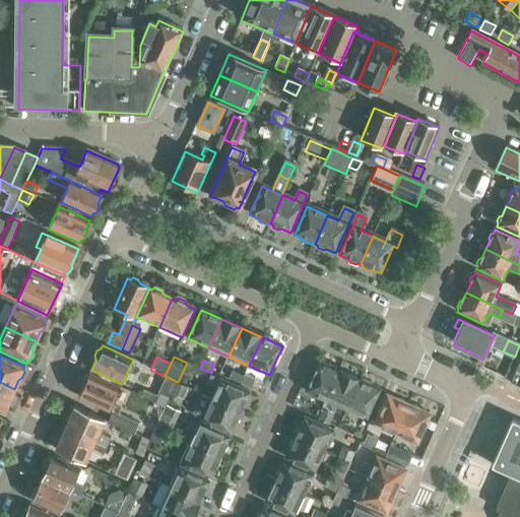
[(306,392),(326,401),(339,373),(319,364),(306,392)]
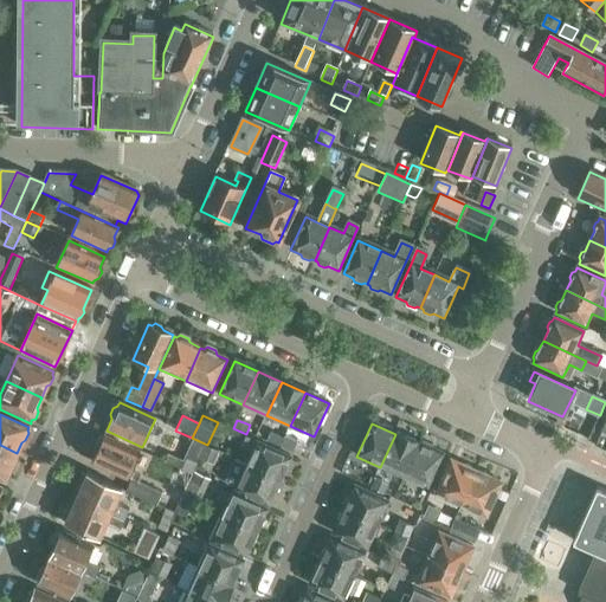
[(268,444),(279,448),(284,440),(271,434),(268,444)]
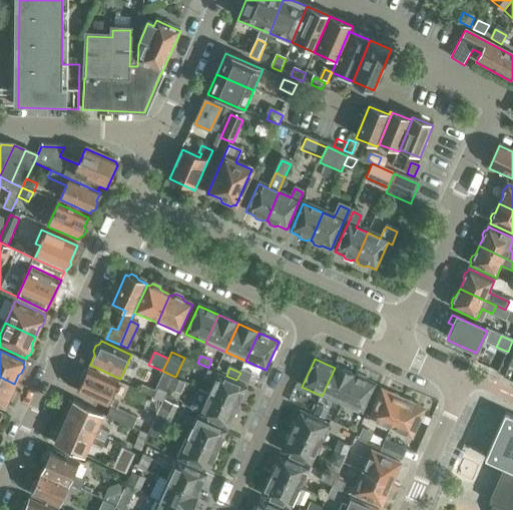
[(322,396),(342,405),(355,377),(335,368),(322,396)]
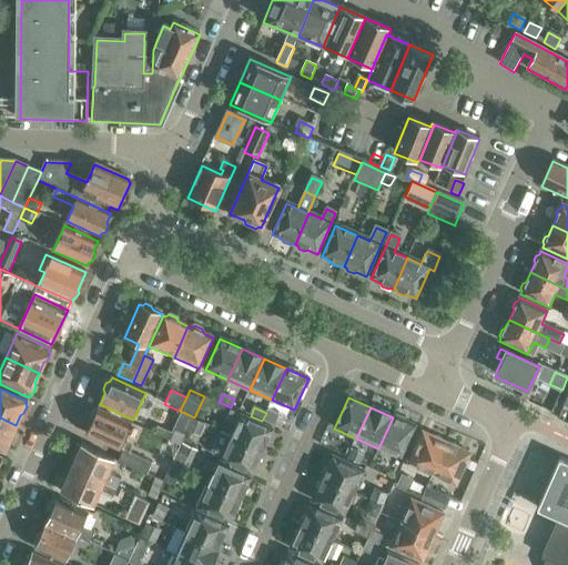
[(85,435),(120,451),(131,424),(98,409),(97,412),(92,413),(90,420),(91,424),(85,435)]
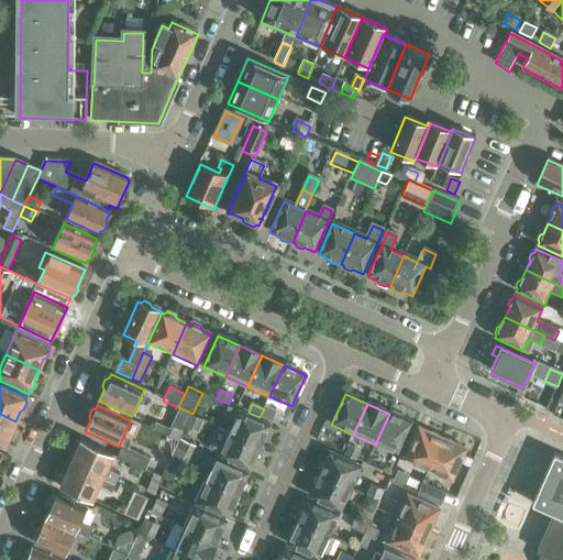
[(234,421),(229,434),(260,448),(261,446),(264,445),(266,439),(265,436),(269,426),(239,412),(239,413),(229,407),(224,417),(234,421)]
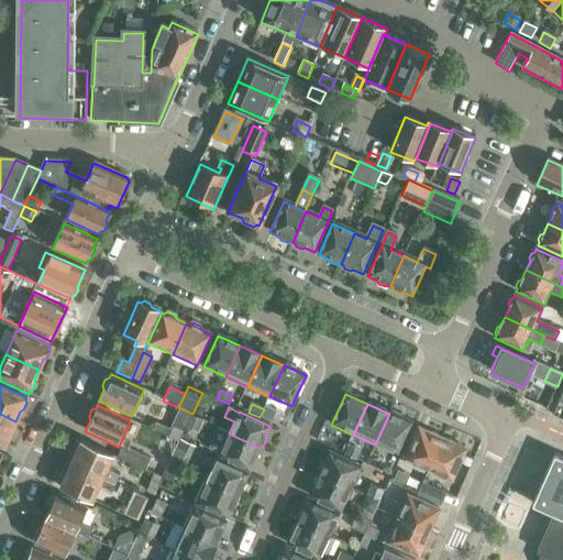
[(261,417),(273,423),(276,415),(264,409),(261,417)]
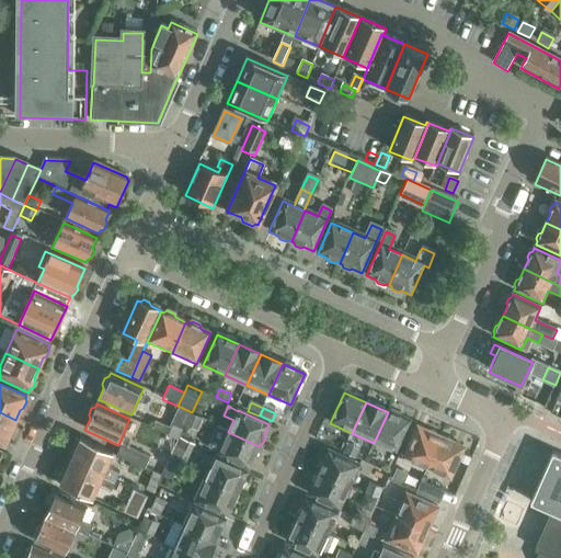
[(15,420),(0,412),(0,442),(4,444),(6,442),(9,441),(12,434),(11,430),(15,420)]
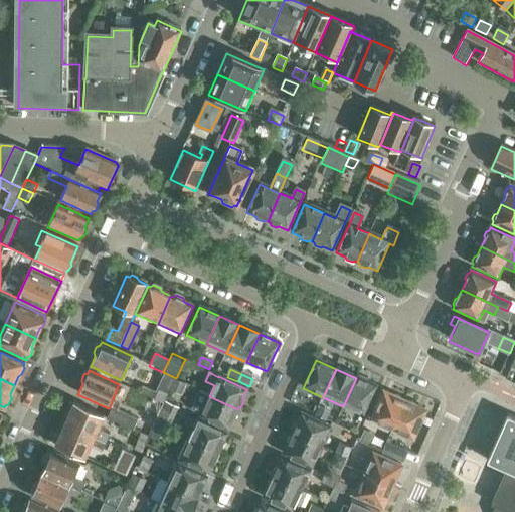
[(356,378),(343,406),(363,415),(376,387),(356,378)]
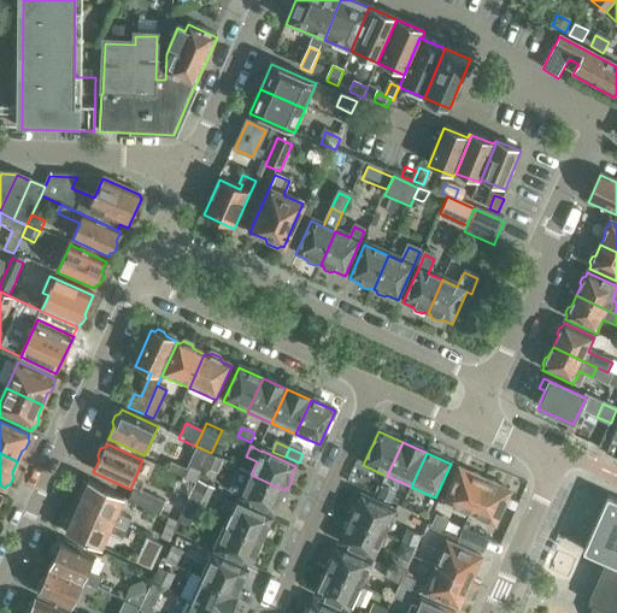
[(211,457),(204,470),(218,476),(224,463),(211,457)]
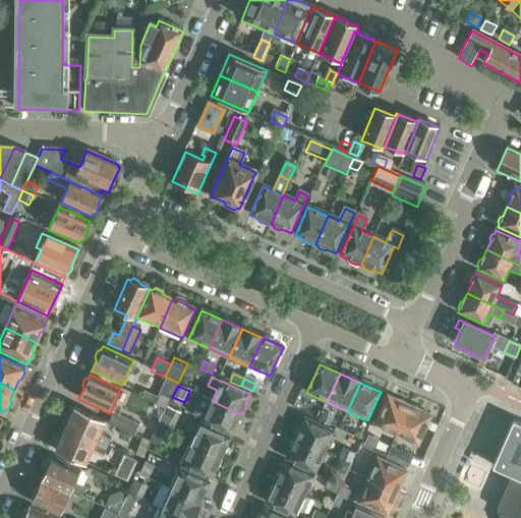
[(160,396),(156,405),(165,409),(170,400),(160,396)]
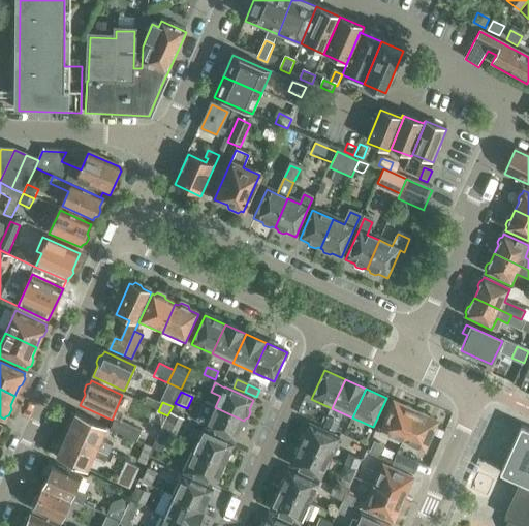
[(244,421),(215,407),(206,403),(197,423),(206,428),(235,441),(239,433),(242,431),(244,426),(243,424),(244,421)]
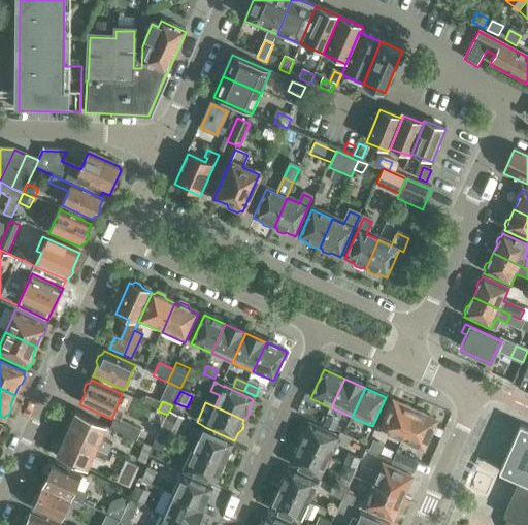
[(381,431),(402,441),(416,412),(393,402),(381,431)]
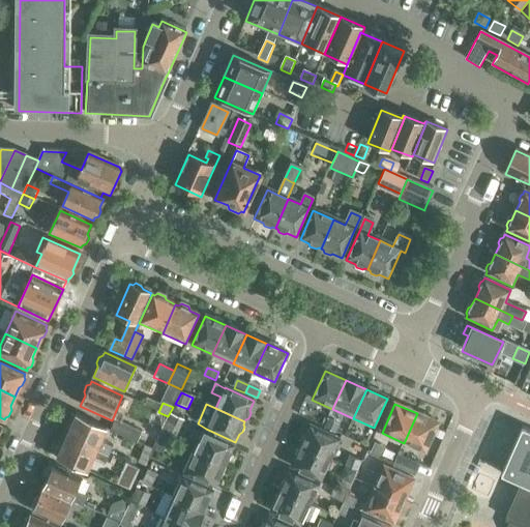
[(417,413),(404,443),(425,452),(433,437),(436,430),(439,423),(417,413)]
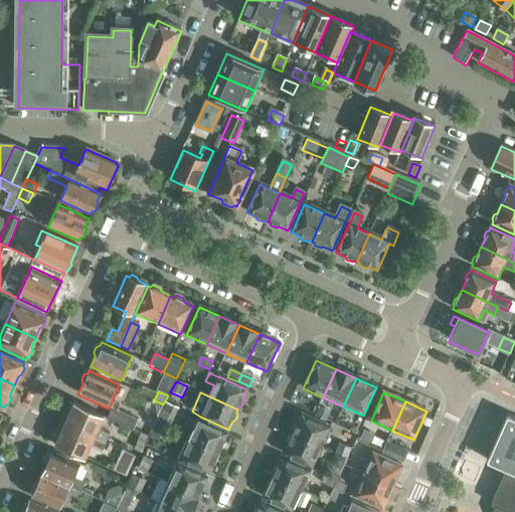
[(166,402),(155,424),(164,429),(168,431),(179,409),(166,402)]
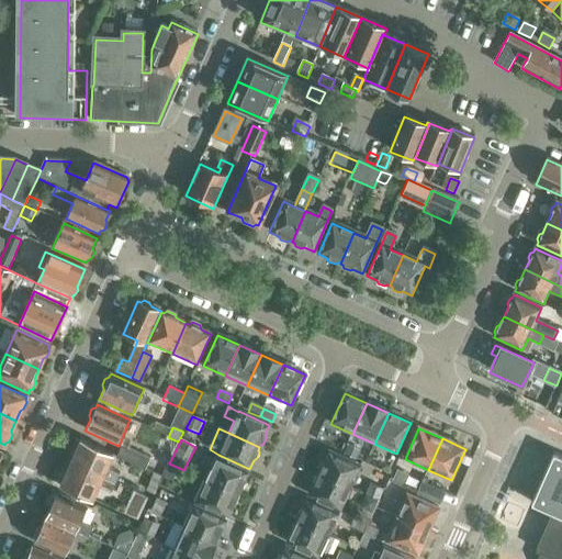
[(75,454),(70,464),(115,483),(119,476),(107,469),(113,455),(81,440),(80,443),(77,442),(71,453),(75,454)]
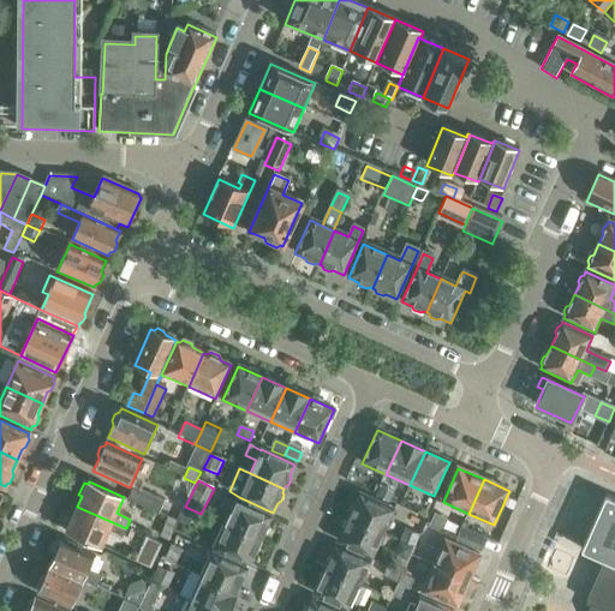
[(363,491),(376,497),(380,487),(368,481),(363,491)]
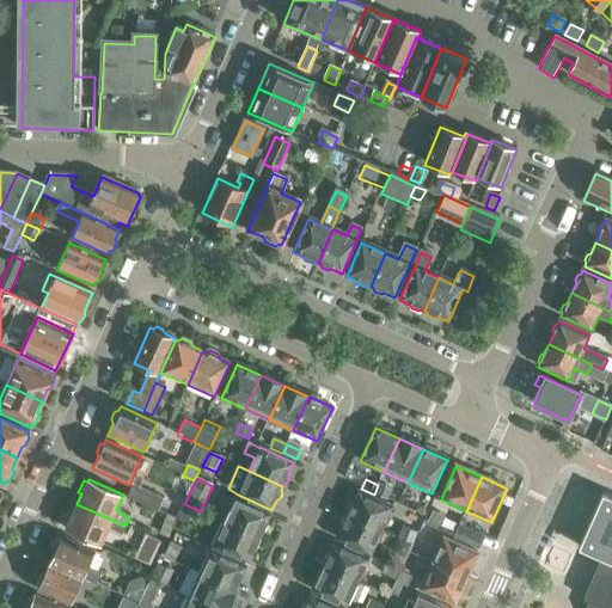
[(129,497),(139,501),(157,509),(163,497),(134,484),(129,497)]
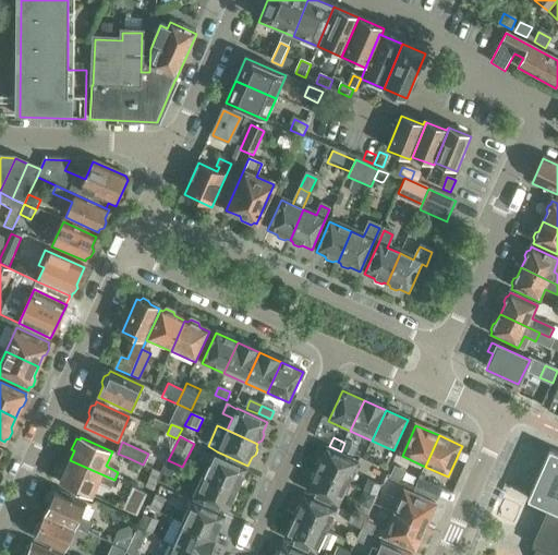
[(344,443),(341,451),(353,457),(358,448),(344,443)]
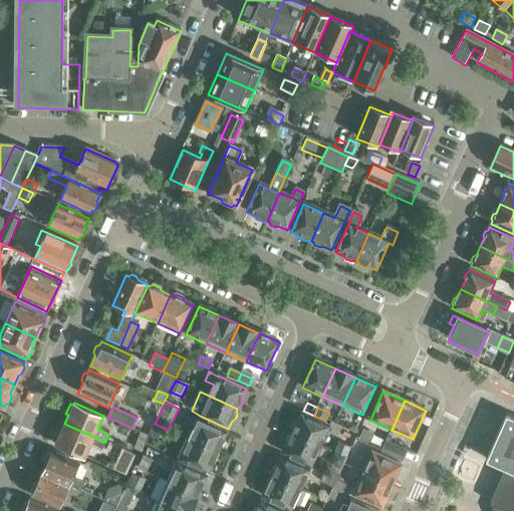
[(293,431),(292,434),(320,447),(329,427),(301,414),(297,423),(295,424),(292,429),(293,431)]
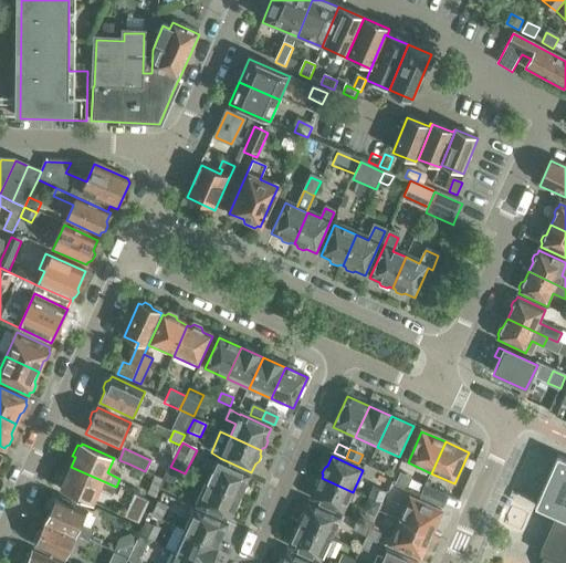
[(565,562),(565,460),(557,457),(535,508),(557,518),(541,555),(545,558),(543,562),(565,562)]
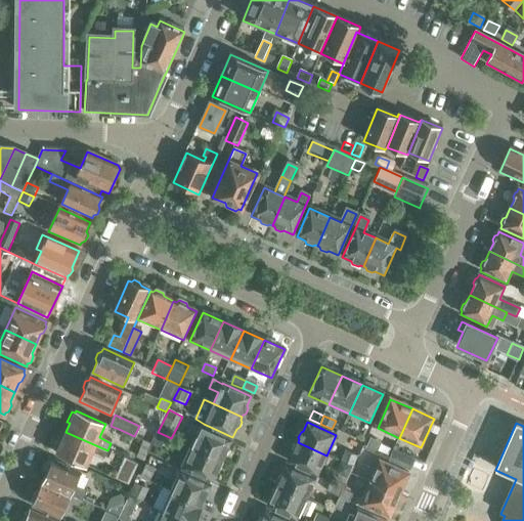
[(431,425),(428,432),(436,435),(439,428),(431,425)]
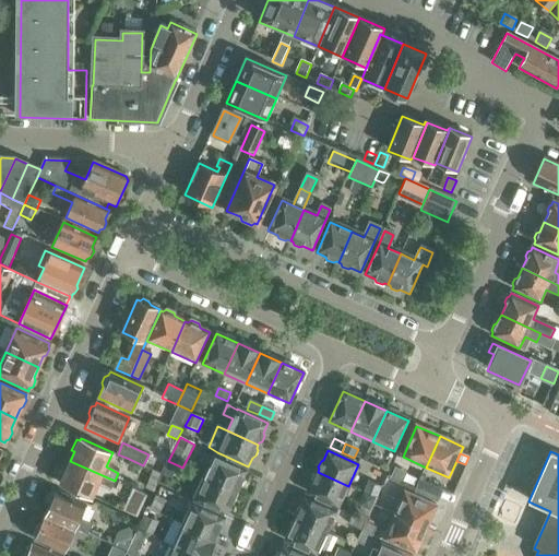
[(155,457),(149,469),(152,471),(159,475),(166,462),(155,457)]
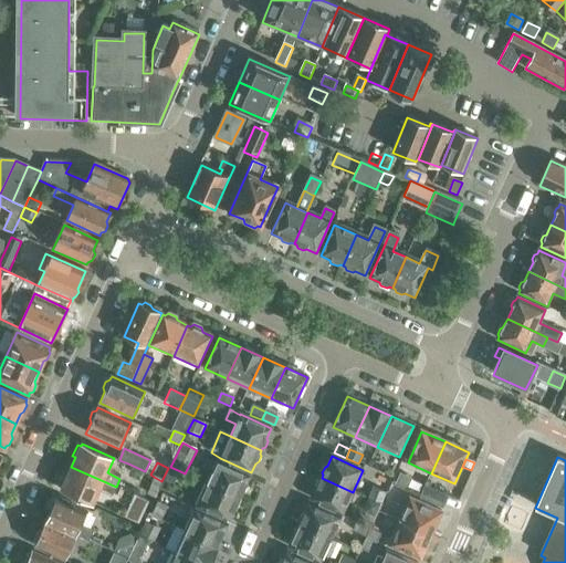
[(218,462),(208,485),(239,499),(240,496),(243,494),(245,489),(244,487),(249,477),(218,462)]
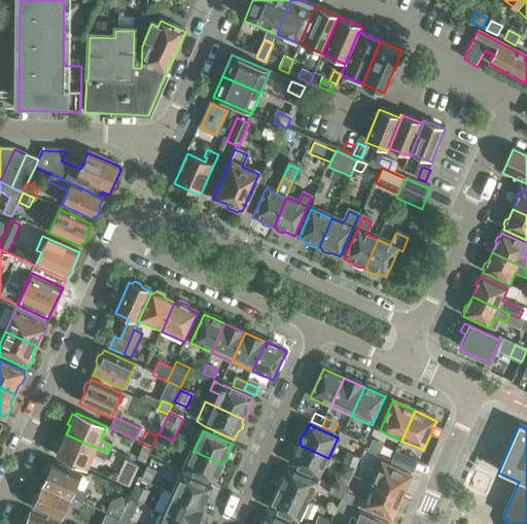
[(359,443),(366,446),(372,434),(364,431),(359,443)]
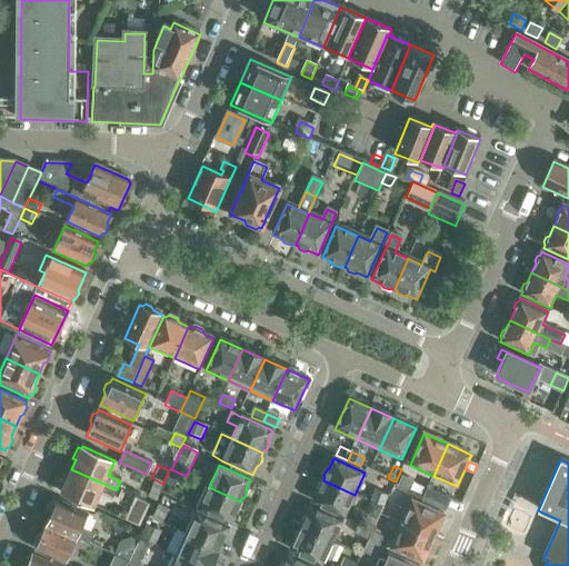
[(117,489),(71,469),(67,478),(65,477),(59,488),(62,490),(61,493),(93,507),(100,493),(112,498),(117,489)]
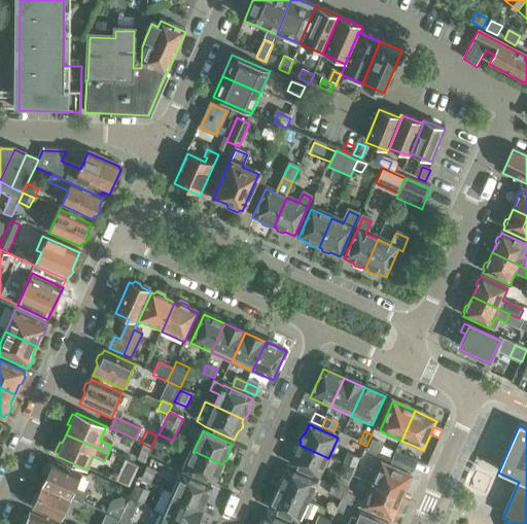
[(159,434),(153,446),(162,450),(168,439),(159,434)]
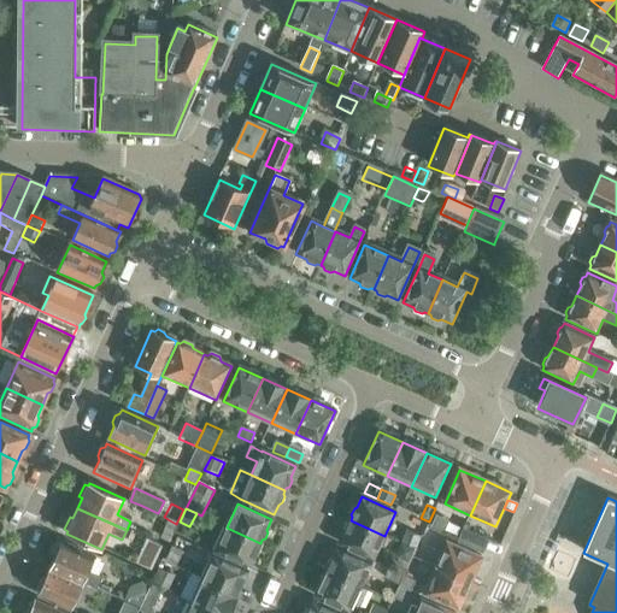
[(168,519),(163,530),(171,534),(176,524),(168,519)]
